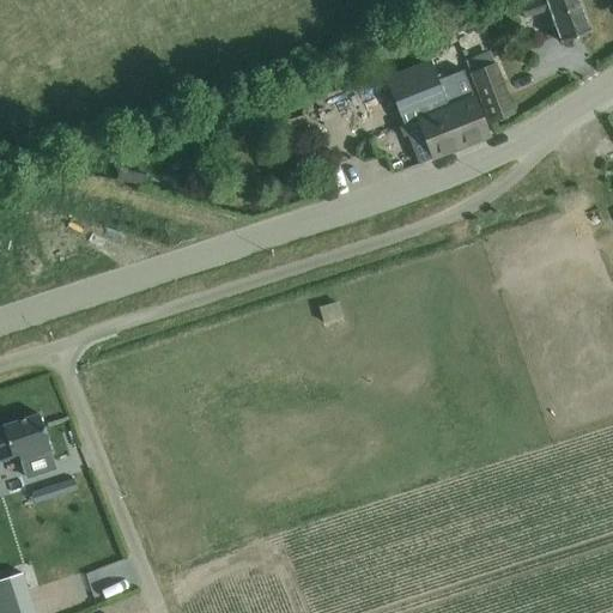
[(578,0),(544,0),(520,10),(525,23),(548,13),(562,46),(592,34),(578,0)]
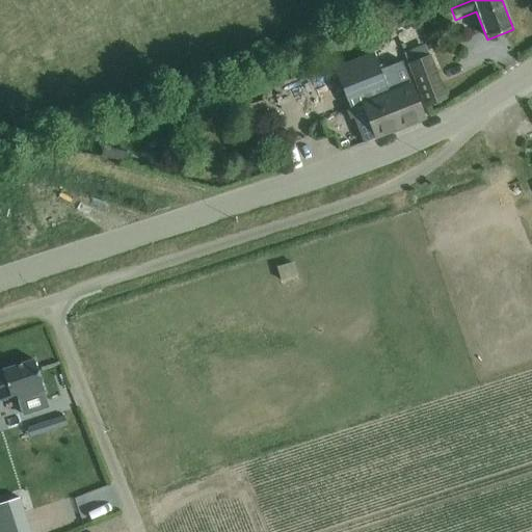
[(445,100),(428,58),(424,47),(403,55),(408,67),(425,108),(445,100)]
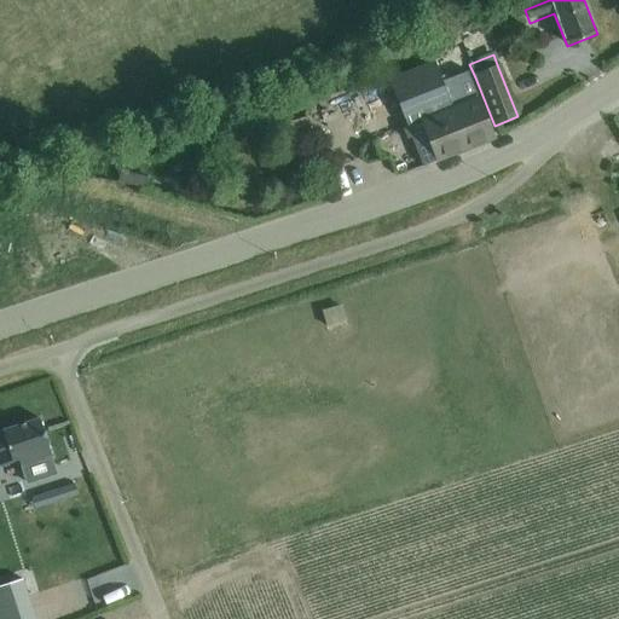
[(398,105),(423,163),(492,134),(464,68),(435,80),(428,62),(387,79),(398,105)]
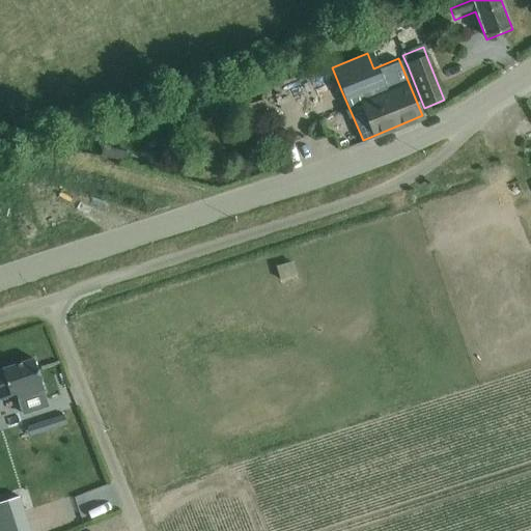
[(129,139),(108,134),(103,157),(122,162),(129,139)]
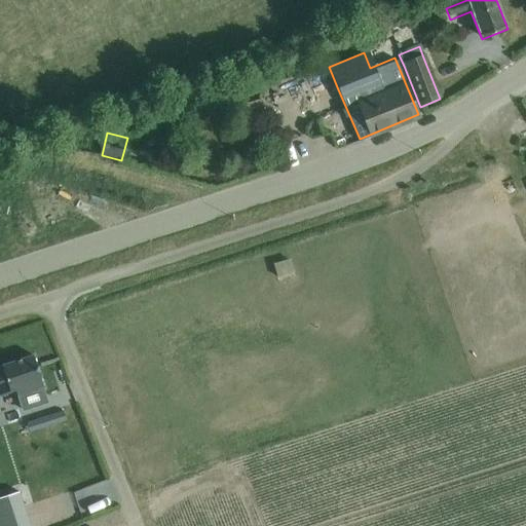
[(288,259),(273,264),(277,277),(292,272),(288,259)]
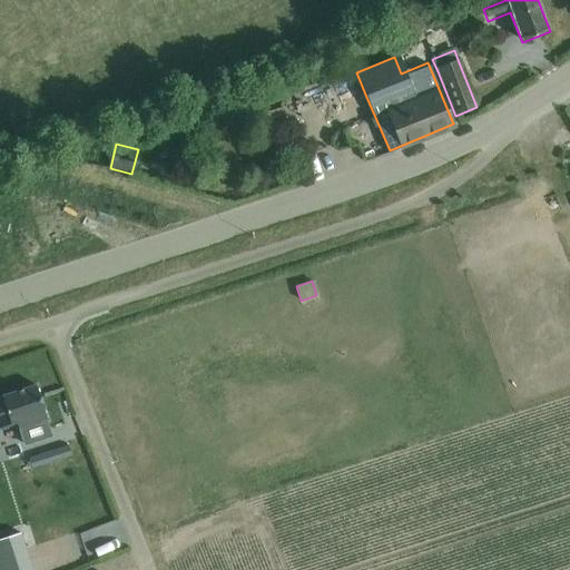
[(40,386),(0,399),(0,428),(19,421),(21,429),(51,420),(40,386)]
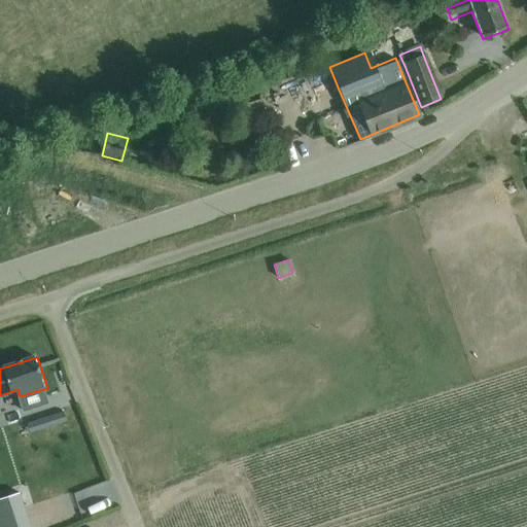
[(63,412),(49,417),(53,425),(65,420),(63,412)]
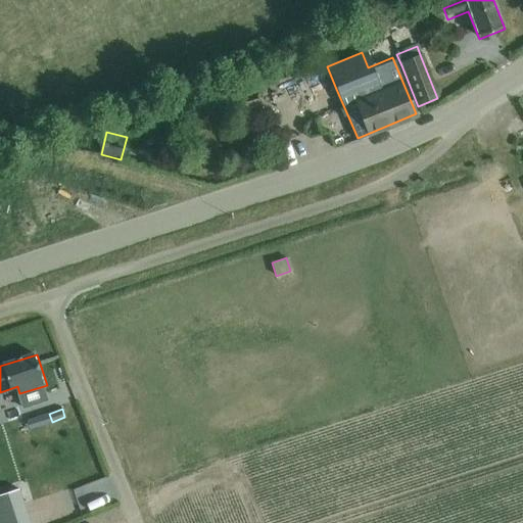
[(0,513),(24,505),(18,489),(0,495),(0,513)]
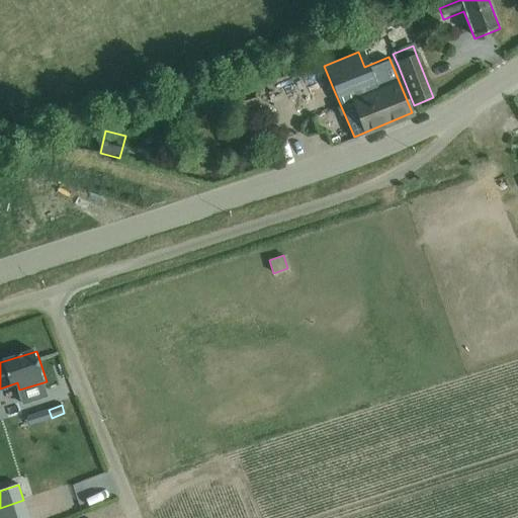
[(0,511),(0,517),(15,517),(14,509),(0,511)]
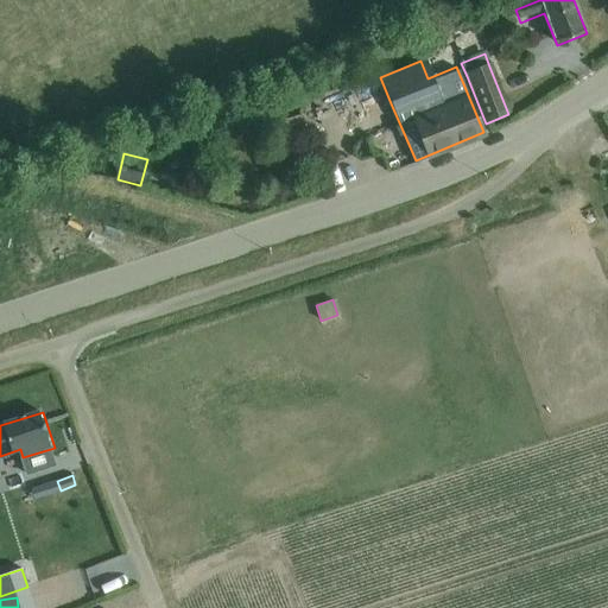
All buildings are outlined.
